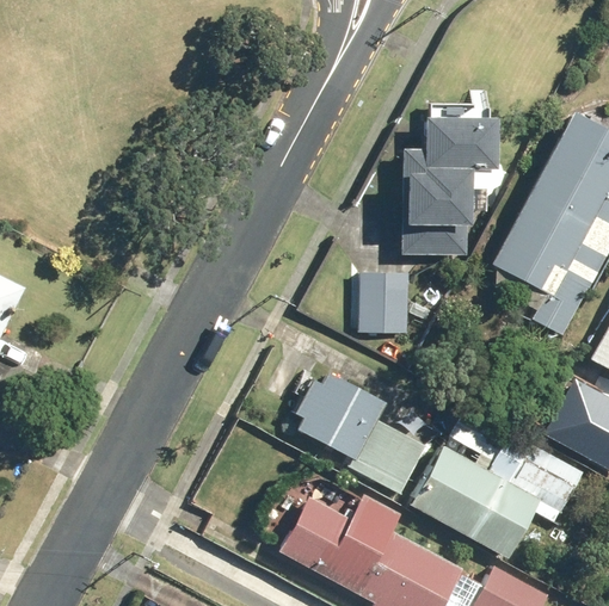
[(425,147),(404,147),(401,254),(468,255),(468,218),(471,218),(472,167),(498,168),(498,115),(473,115),(474,106),(451,105),(451,115),(425,115),(425,147)]
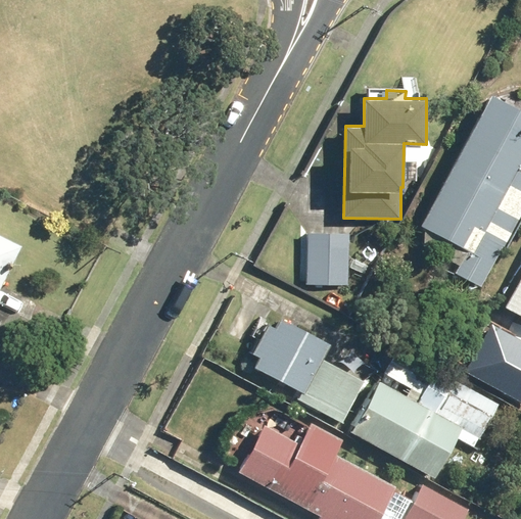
[(520,109),(491,94),(422,226),(432,231),(424,247),(462,267),(458,275),(482,288),(504,247),(507,249),(520,222),(520,172),(518,171),(520,166),(520,109)]
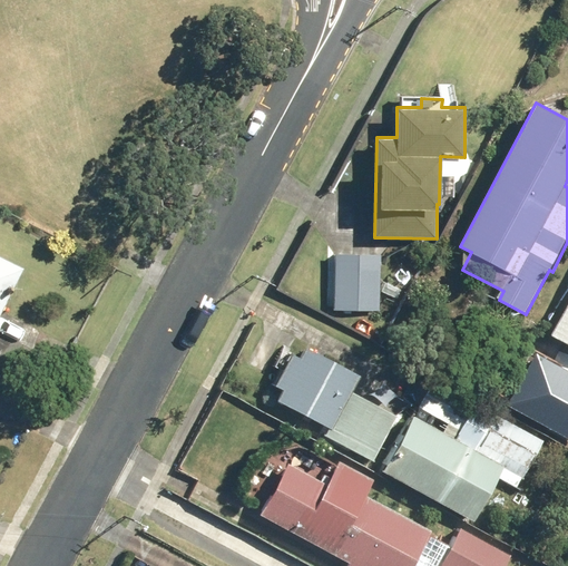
[(382,256),(336,255),(335,311),(381,312),(382,256)]
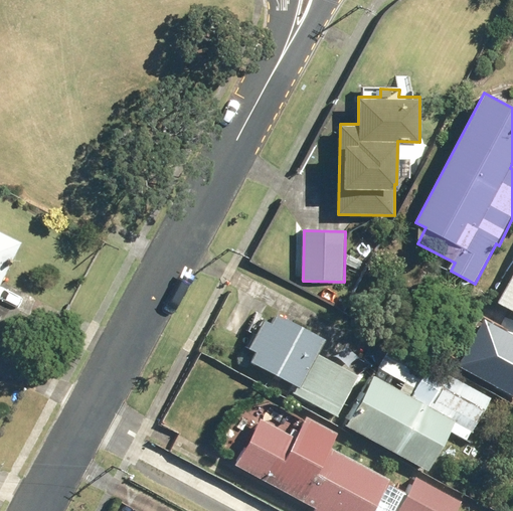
[(0,287),(22,243),(0,231),(0,287)]
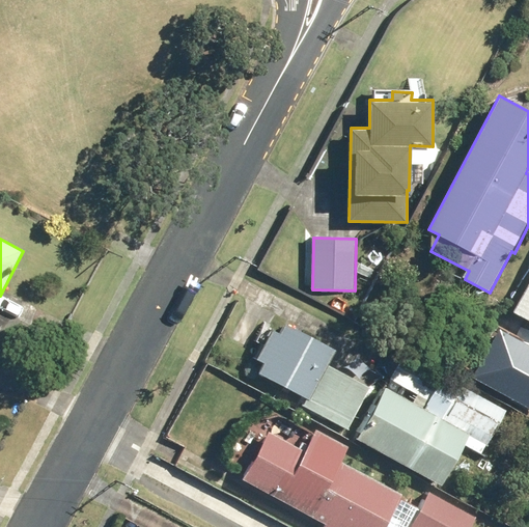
[(528,282),(513,311),(520,315),(506,339),(528,352),(528,282)]
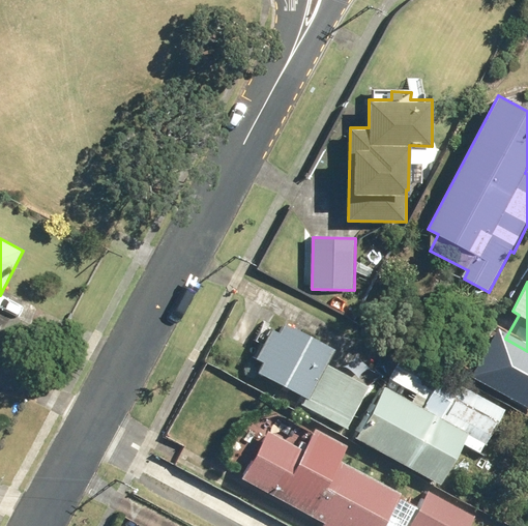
[(264,361),(259,372),(306,397),(301,405),(348,430),(371,388),(326,364),(335,348),(285,321),(280,332),(272,328),(257,358),(264,361)]
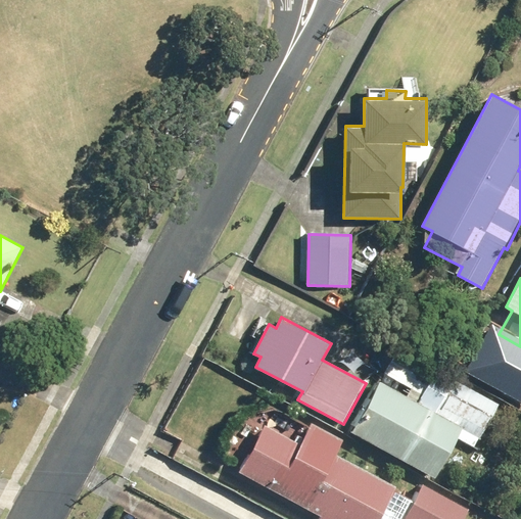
[(520,347),(489,331),(467,372),(520,402),(520,347)]
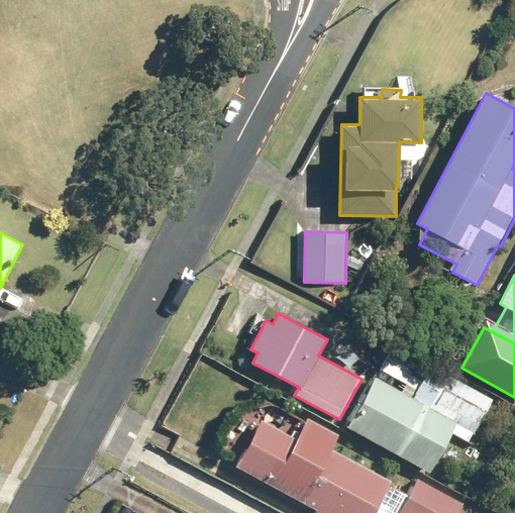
[(403,392),(376,377),(347,426),(430,473),(452,433),(470,443),(494,401),(431,367),(418,391),(407,385),(403,392)]
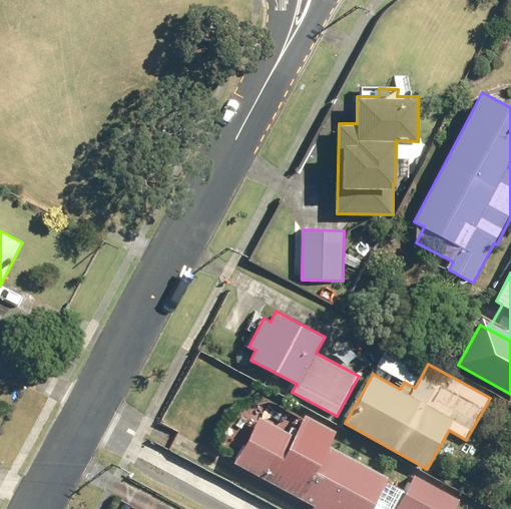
[(260,416),(234,462),(315,506),(314,508),(371,508),(389,477),(329,445),(337,431),(305,414),(294,435),(260,416)]
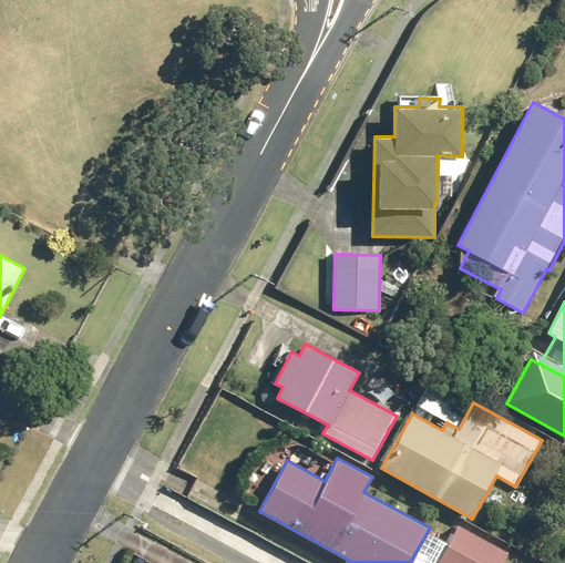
[(503,562),(511,550),(460,522),(439,562),(503,562)]
